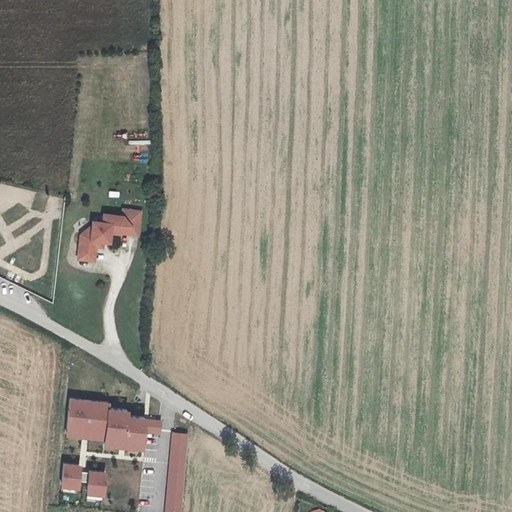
[(135,235),(138,211),(121,209),(120,215),(101,213),(100,221),(95,221),(94,225),(79,236),(83,241),(82,249),(96,251),(97,246),(104,247),(105,236),(107,235),(108,231),(135,235)]
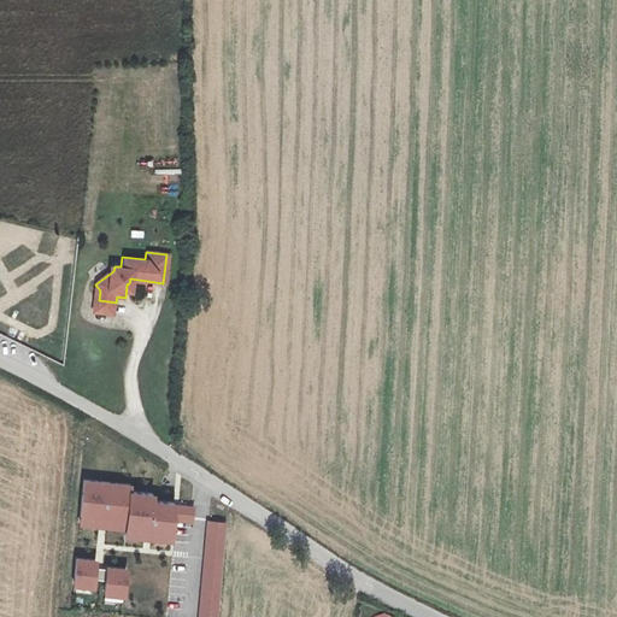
[(116,312),(116,303),(99,300),(98,310),(116,312)]
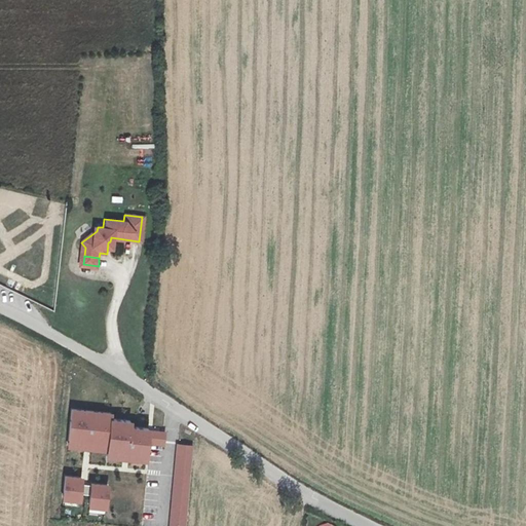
[(107,414),(68,412),(66,443),(81,444),(80,450),(89,450),(89,445),(105,446),(105,451),(119,452),(119,458),(128,458),(128,453),(144,454),(144,442),(145,430),(145,428),(126,427),(126,421),(107,420),(107,414)]
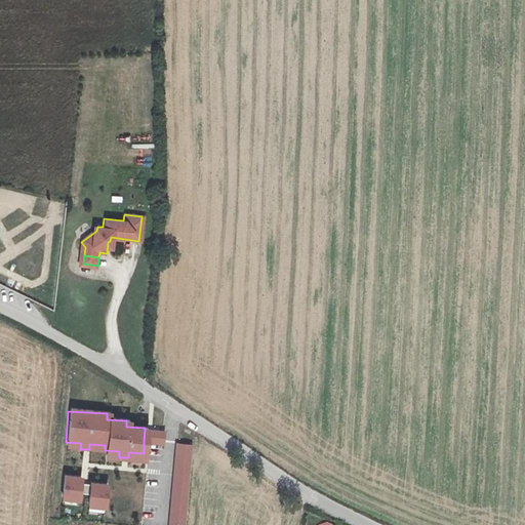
[(161,431),(149,430),(148,441),(160,442),(161,431)]
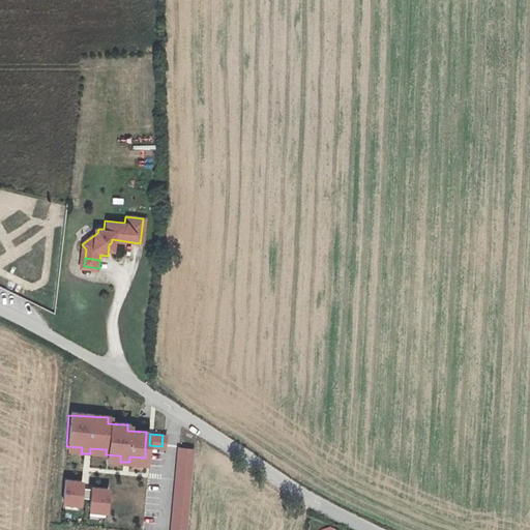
[(185,529),(192,447),(176,446),(170,529),(185,529)]
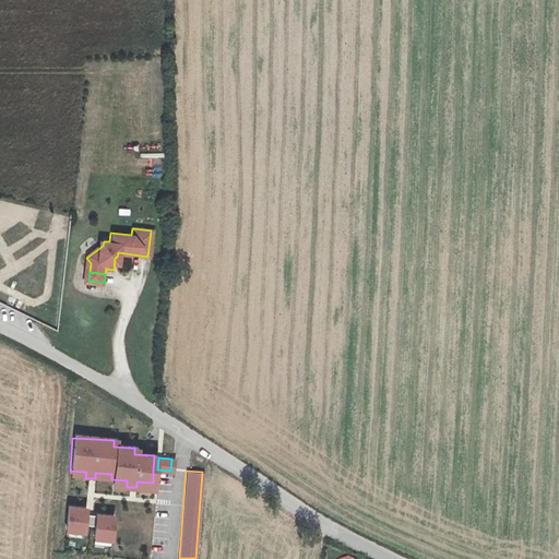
[(85,510),(68,509),(67,533),(83,534),(84,525),(84,514),(85,510)]
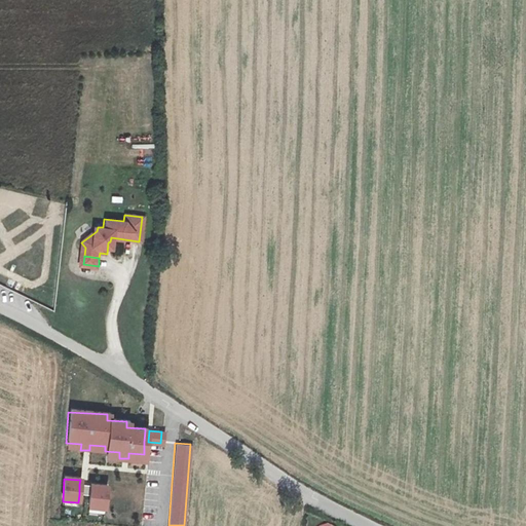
[(89,485),(79,484),(79,494),(89,495),(89,485)]
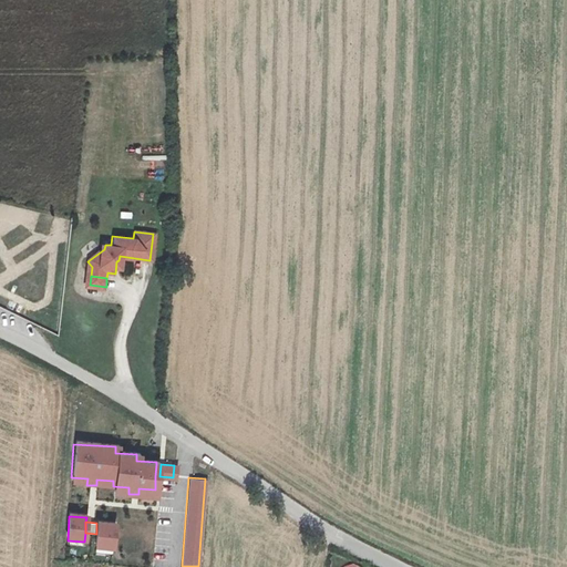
[(114,522),(96,522),(96,523),(96,534),(95,545),(112,546),(114,522)]
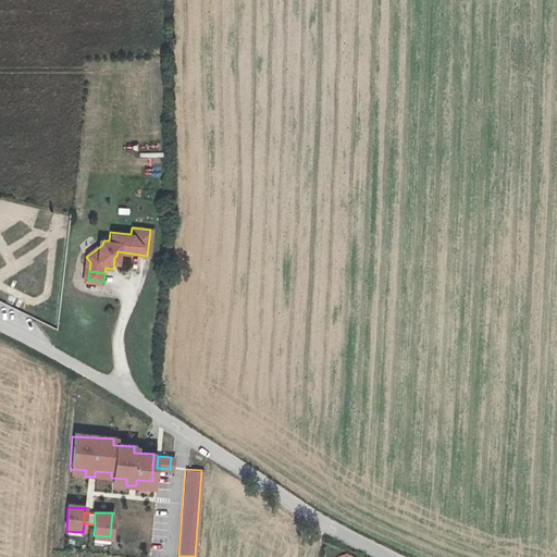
All buildings are outlined.
